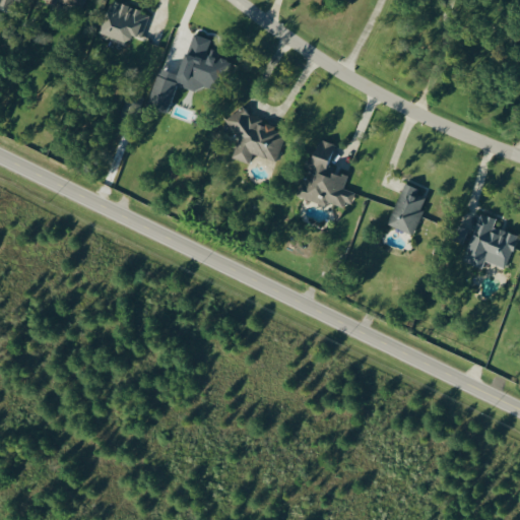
[(0,0),(0,5),(8,8),(10,0),(13,0),(19,1),(19,0),(0,0)]
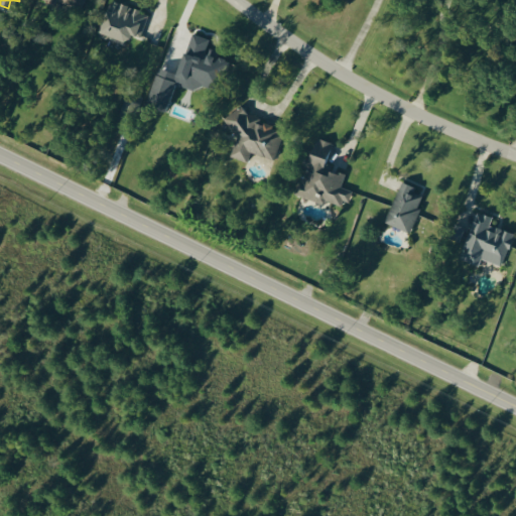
[(40,0),(44,7),(60,0),(62,0),(67,8),(84,1),(83,0),(40,0)]
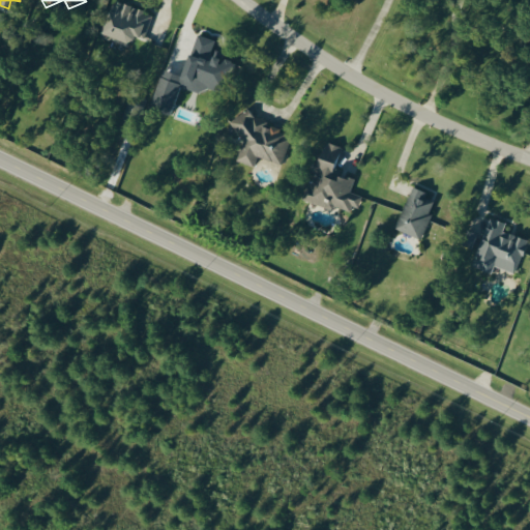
[(143,39),(152,15),(133,7),(133,6),(116,1),(112,10),(108,8),(98,35),(128,46),(133,35),(143,39)]
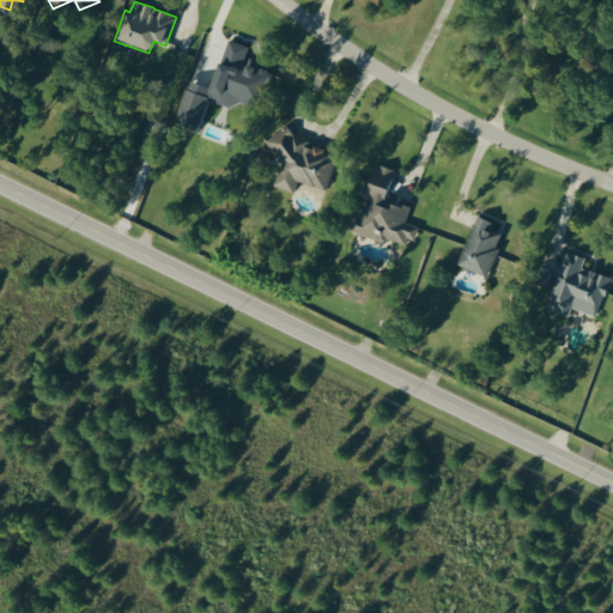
[(211,86),(187,78),(173,123),(196,132),(207,98),(248,111),(261,70),(255,67),(258,60),(244,56),(248,47),(226,40),(211,86)]
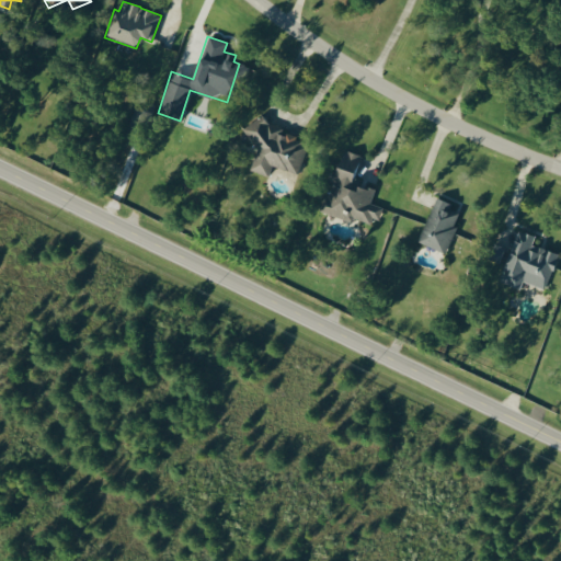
[(296,173),(307,140),(279,132),(282,126),(252,116),(247,134),(258,137),(248,169),(267,175),(271,164),(296,173)]
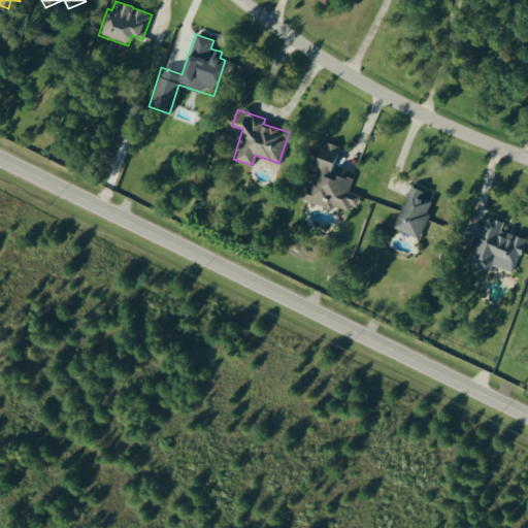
[(298,198),(331,208),(332,203),(355,209),(360,194),(348,191),(353,176),(331,169),(338,144),(321,139),(307,186),(302,184),(298,198)]
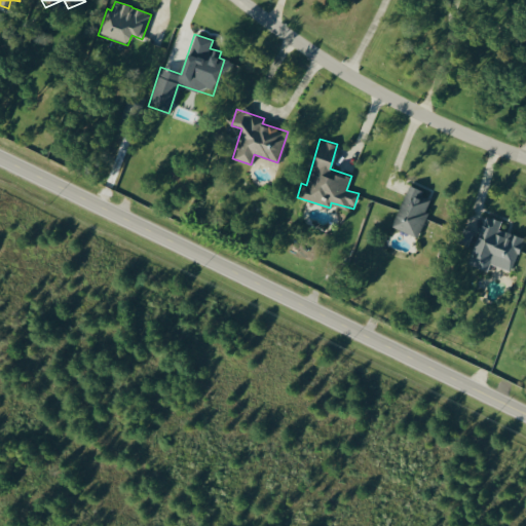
[(422,190),(408,184),(390,226),(416,236),(431,199),(420,195),(422,190)]
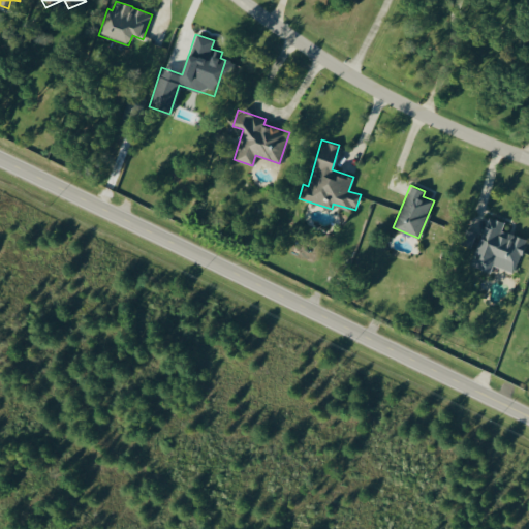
[(472,266),(489,271),(491,265),(515,272),(524,237),(501,230),(503,221),(486,216),(472,266)]
